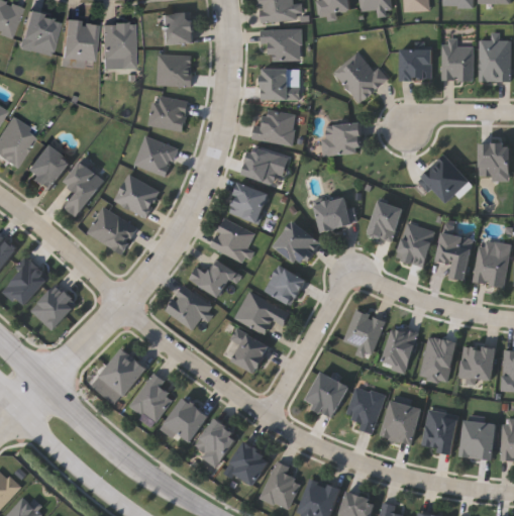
[(298,3),(298,21),(259,23),(258,0),(291,0),(292,3),(298,3)]
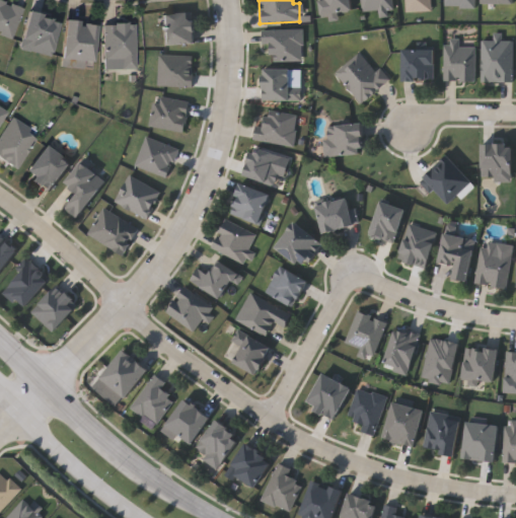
[(315,0),(349,0),(351,12),(318,16),(315,0)]
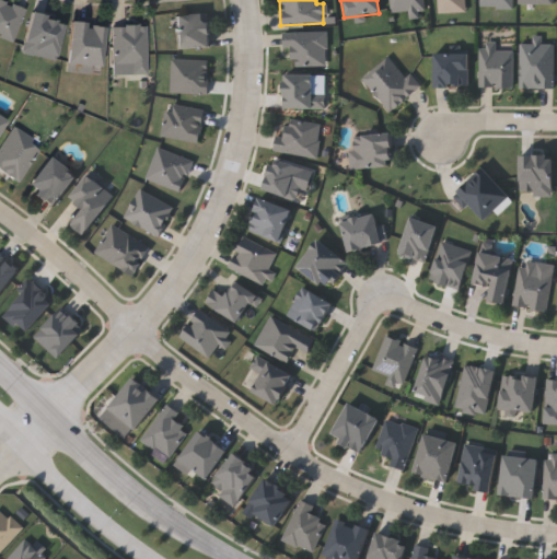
[(387,12),(386,0),(420,0),(422,15),(406,18),(405,11),(387,12)]
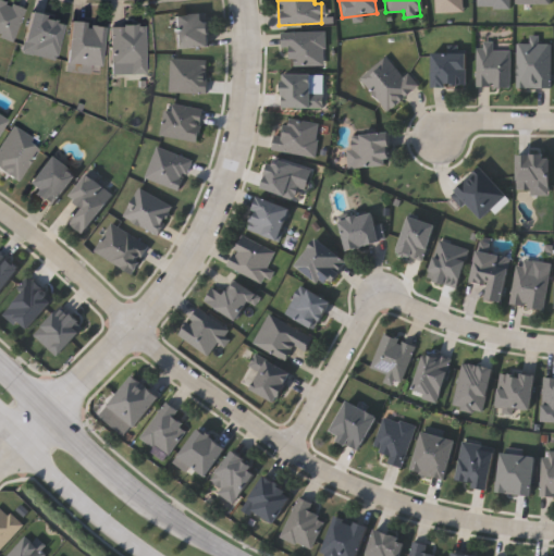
[(511,0),(477,0),(478,11),(512,11),(511,0)]
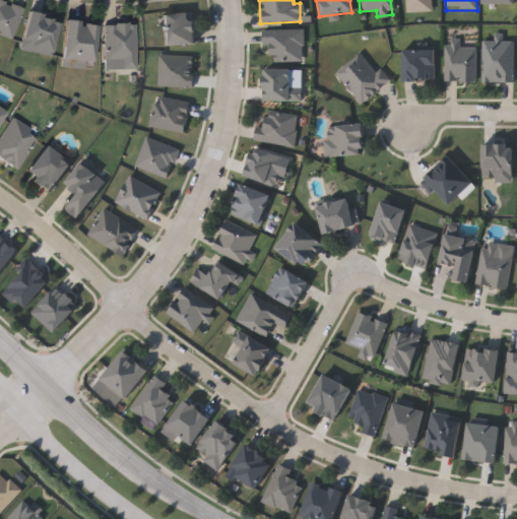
[(0,1),(19,6),(11,39),(0,36),(0,1)]
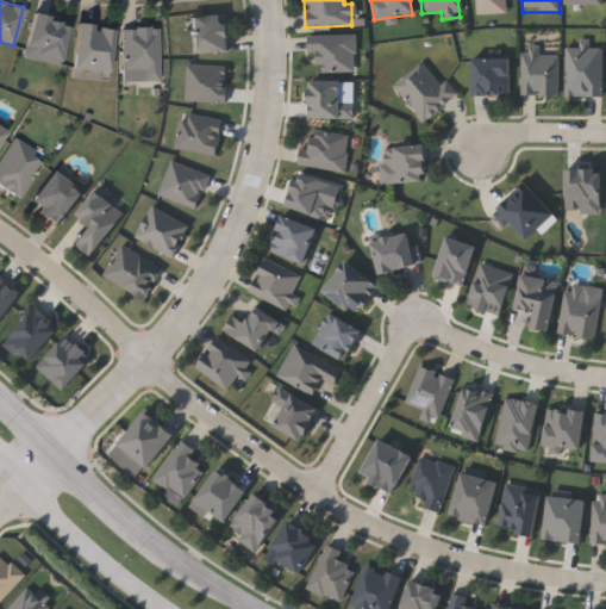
[(66,20),(58,64),(22,58),(29,14),(66,20)]
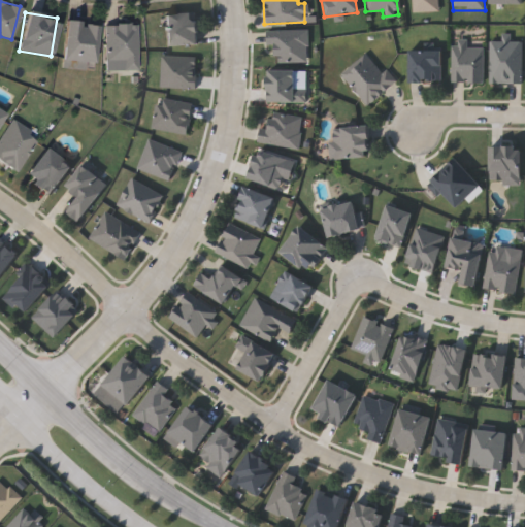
[(163,13),(195,12),(195,46),(164,47),(163,13)]
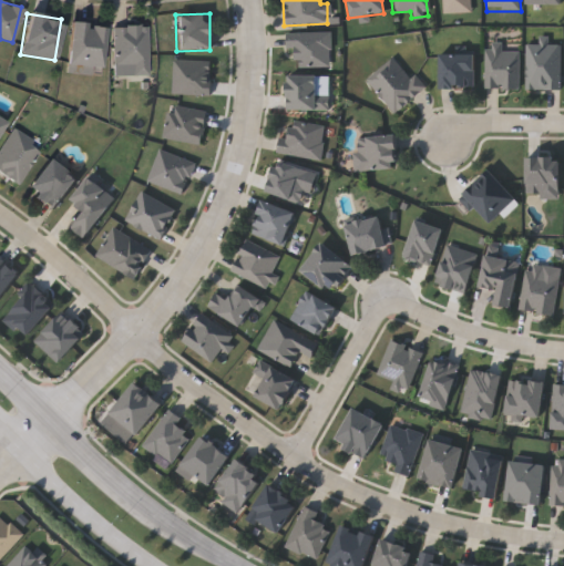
[(70,22),(104,26),(100,68),(65,64),(70,22)]
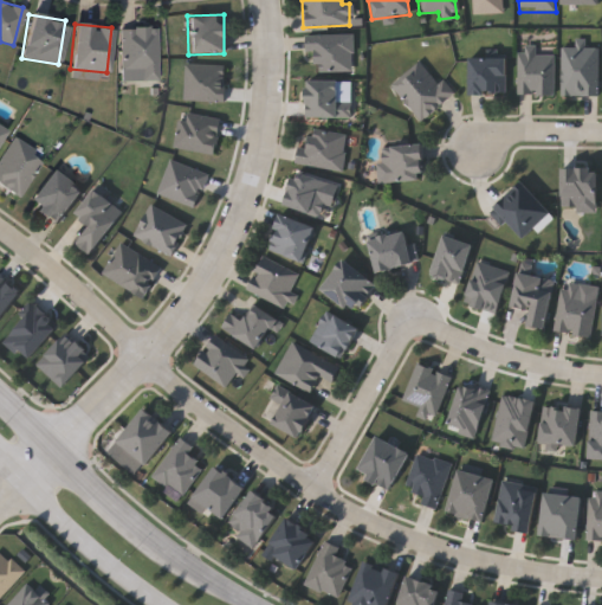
[(120,82),(120,27),(155,27),(155,82),(120,82)]
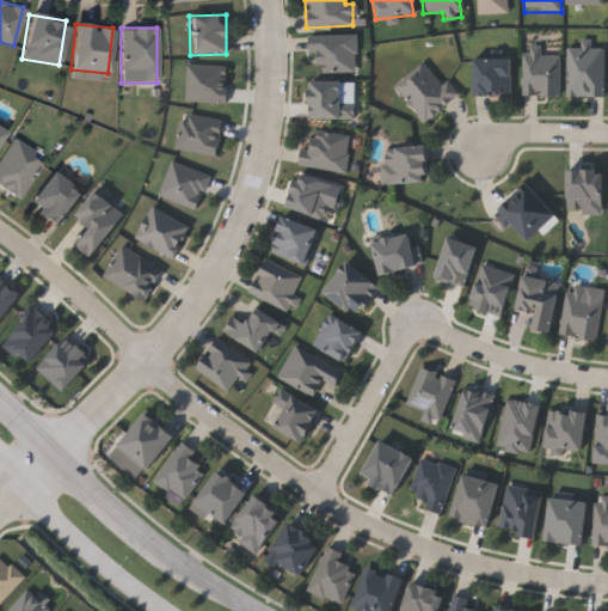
[(308,36),(354,36),(354,72),(308,72),(308,36)]
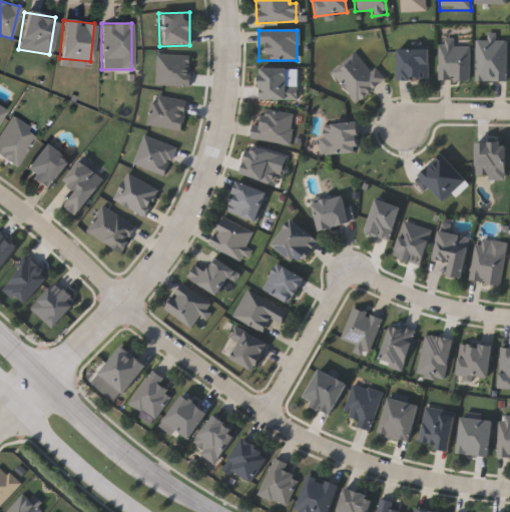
[(473,82),(473,40),(484,40),(484,34),(493,34),(493,41),(504,40),(504,82),(473,82)]
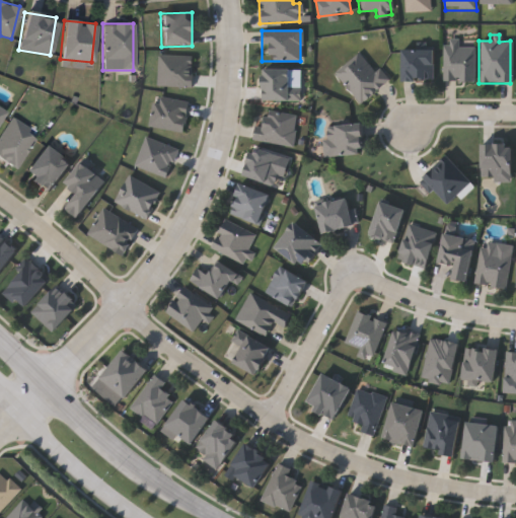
[(475,49),(459,49),(459,42),(444,42),(444,84),(475,84),(475,49)]
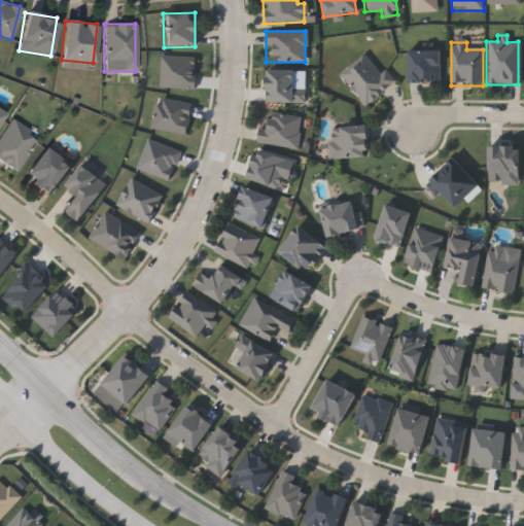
[(440,50),(440,83),(407,83),(407,50),(440,50)]
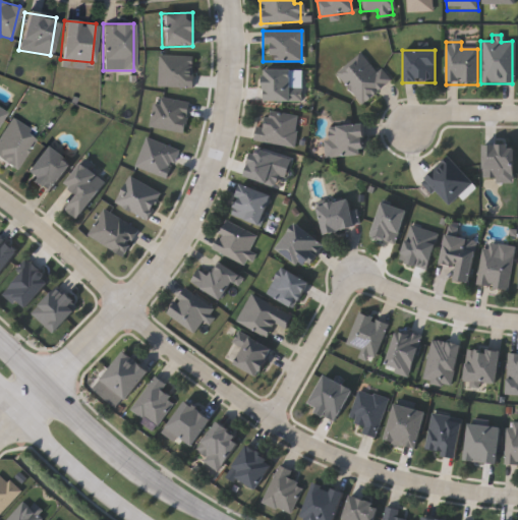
[(362,105),(334,73),(360,51),(388,82),(362,105)]
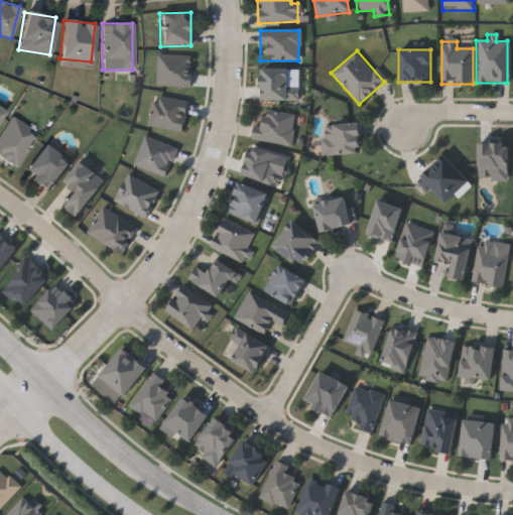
[(189,55),(189,87),(155,87),(155,55),(189,55)]
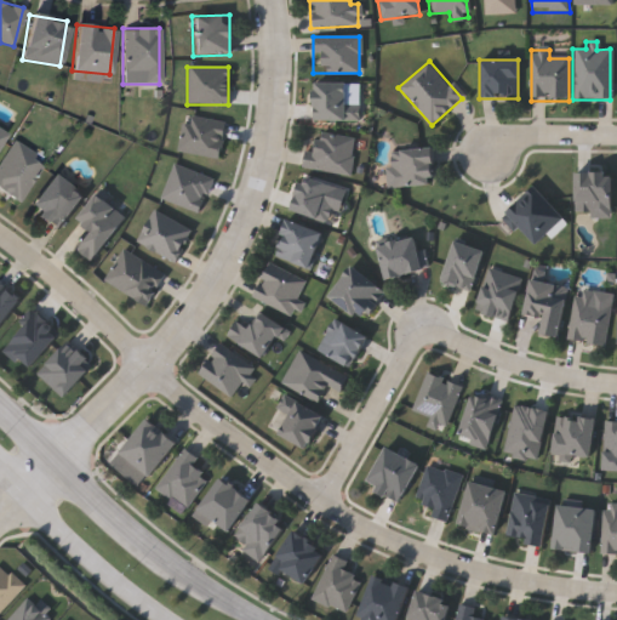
[(358,83),(358,121),(312,121),(312,83),(358,83)]
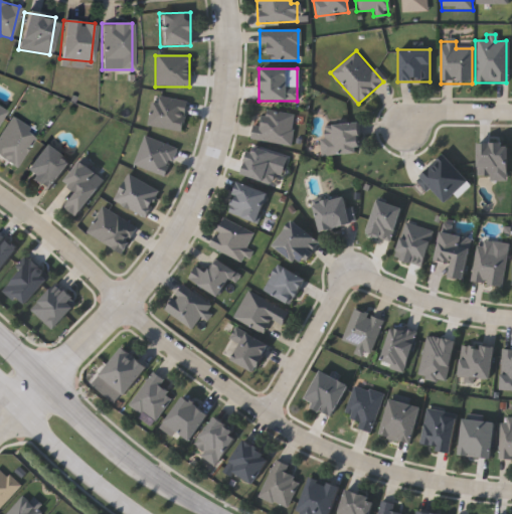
[(186,101),(181,132),(147,126),(152,96),(186,101)]
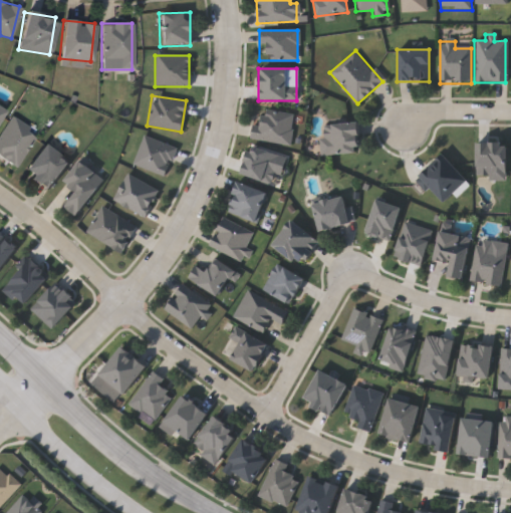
[(287,146),(249,139),(252,124),(257,125),(260,109),(293,115),(287,146)]
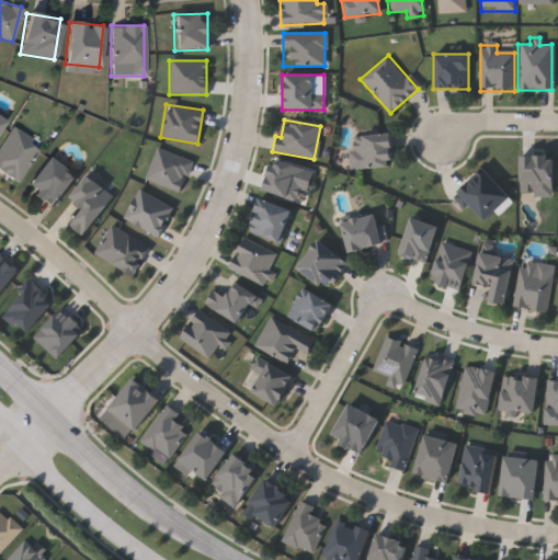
[(0,141),(8,127),(38,145),(18,182),(0,172),(0,141)]
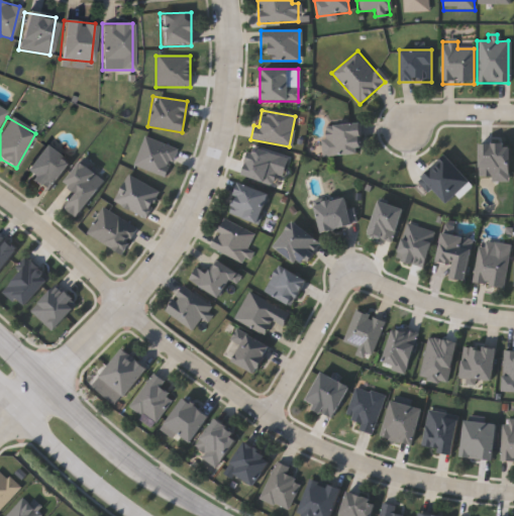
[(361,156),(321,157),(321,125),(360,124),(361,156)]
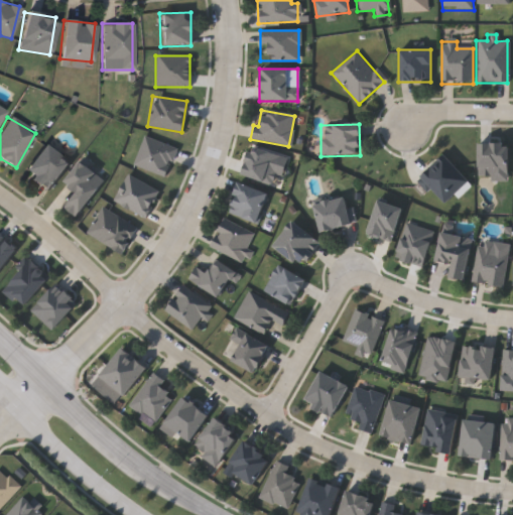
[(48,192),(22,173),(42,145),(69,163),(48,192)]
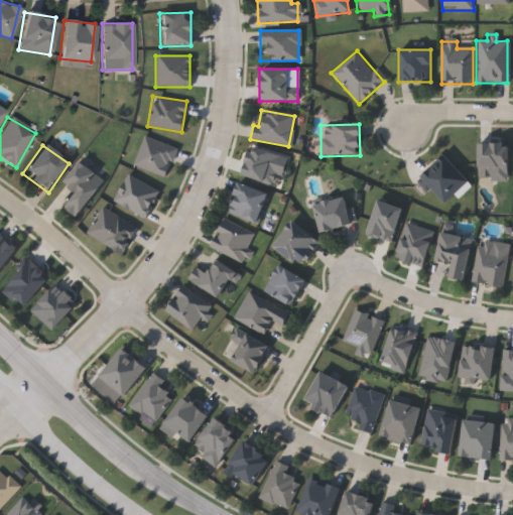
[(476,145),(506,145),(506,180),(476,180),(476,145)]
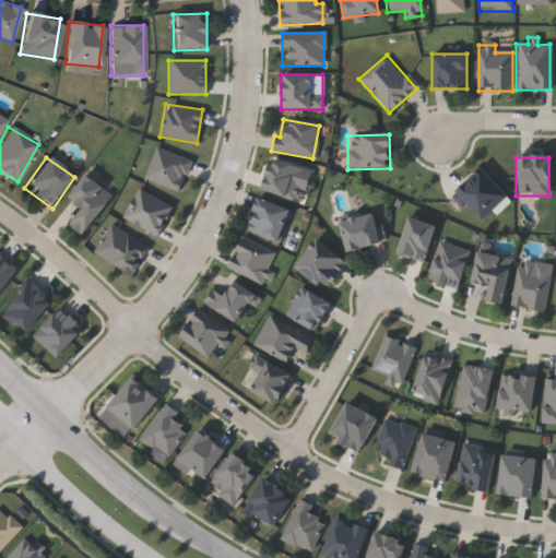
[(300,167),(294,198),(261,191),(269,159),(300,167)]
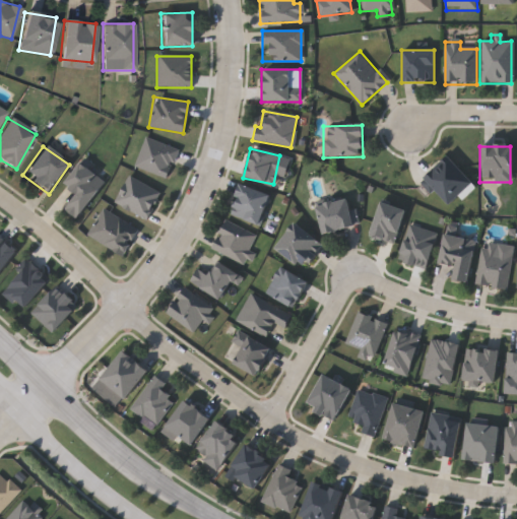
[(424,183),(449,210),(474,187),(449,159),(424,183)]
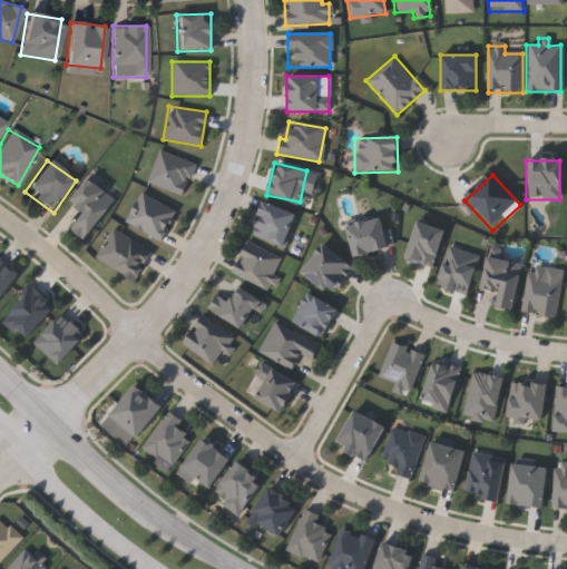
[(84,241),(70,231),(82,213),(69,203),(87,179),(115,200),(84,241)]
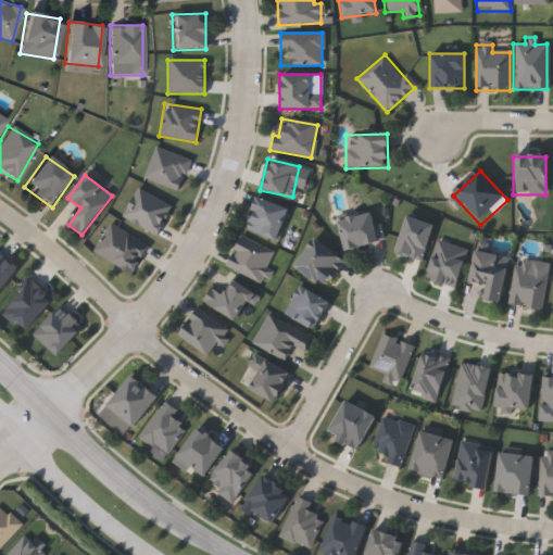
[(288,209),(277,240),(242,228),(253,197),(288,209)]
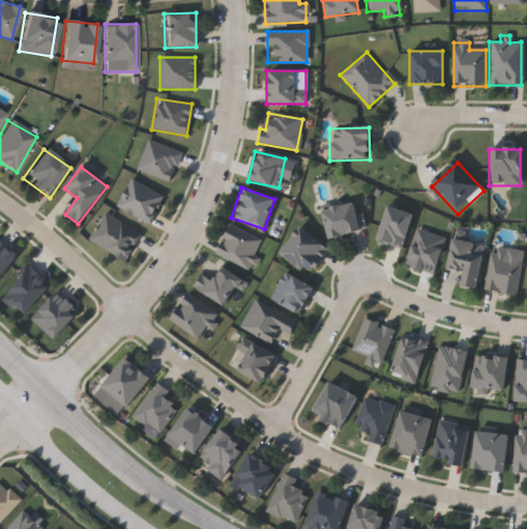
[(359,229),(329,238),(321,211),(352,202),(359,229)]
